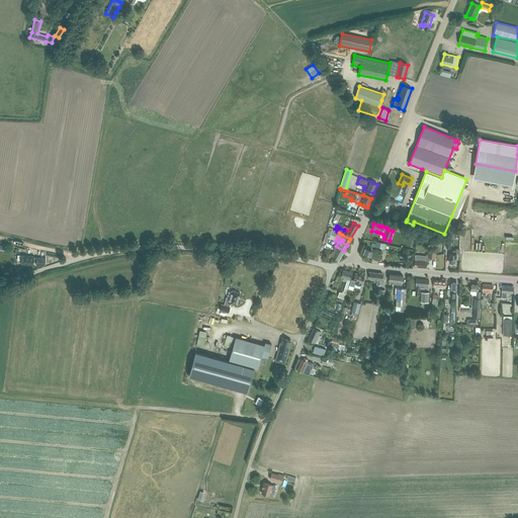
[(333,251),(330,255),(338,260),(344,251),(336,246),(334,249),(333,251)]
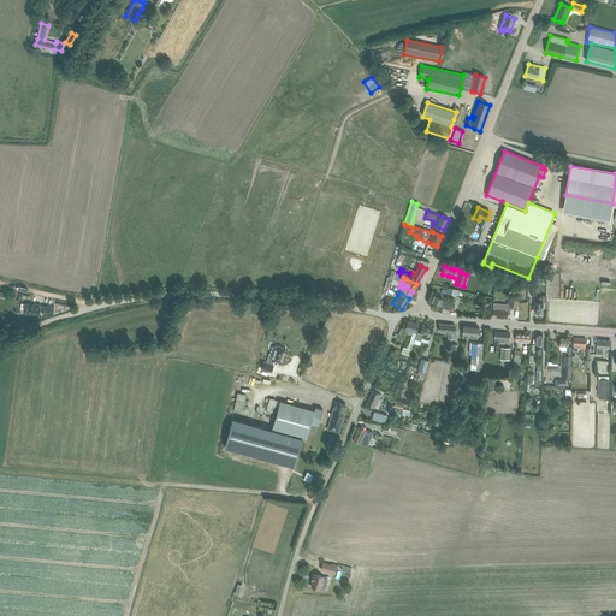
[(440,306),(454,311),(455,306),(452,304),(443,301),(444,298),(439,297),(439,296),(438,296),(438,297),(434,295),(432,302),(440,304),(440,306)]
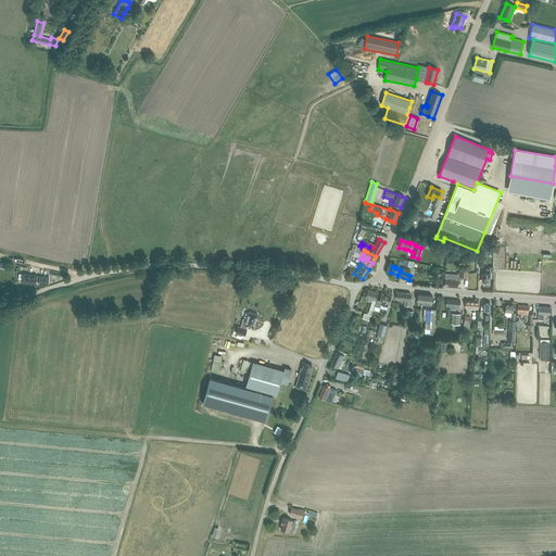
[(19,274),(19,279),(23,279),(23,283),(36,285),(36,282),(39,282),(39,285),(47,286),(48,286),(48,285),(49,277),(39,276),(37,276),(37,275),(23,274),(19,274)]
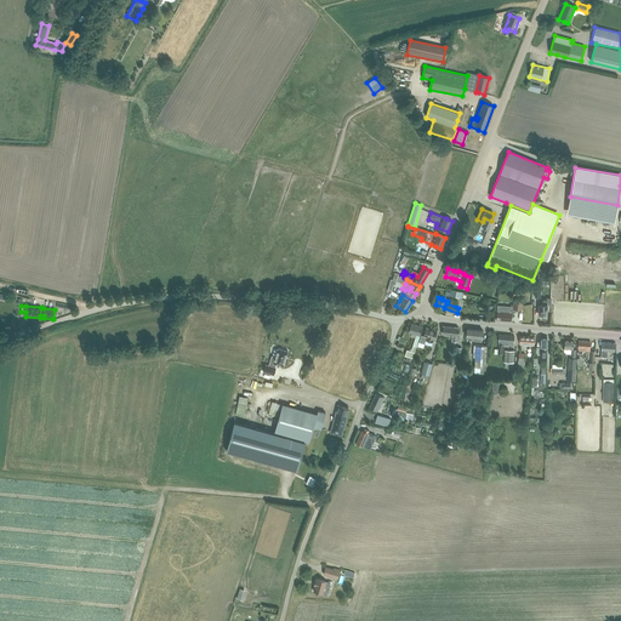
[(513,307),(499,306),(496,320),(512,322),(512,313),(513,313),(517,312),(517,309),(513,309),(513,307)]
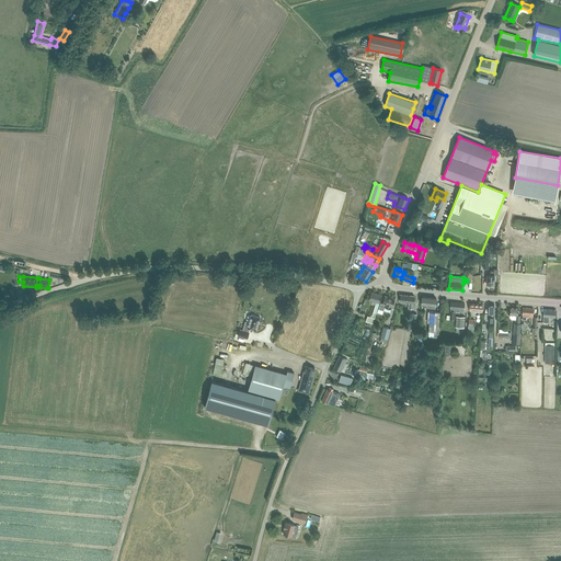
[(371,292),(368,300),(373,301),(371,304),(376,305),(373,312),(371,318),(375,319),(376,313),(381,295),(371,292)]
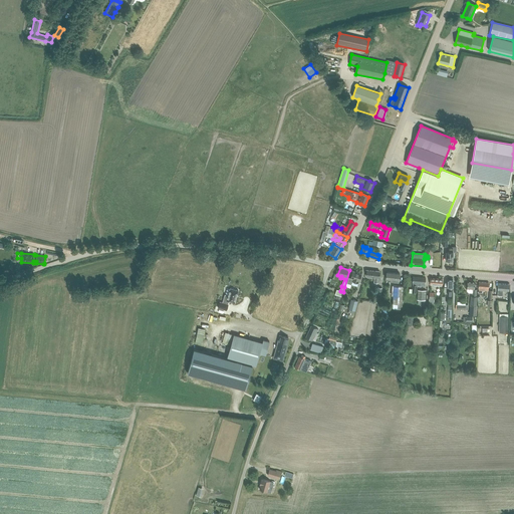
[(378,283),(379,276),(379,271),(367,270),(366,277),(374,278),(373,282),(378,283)]
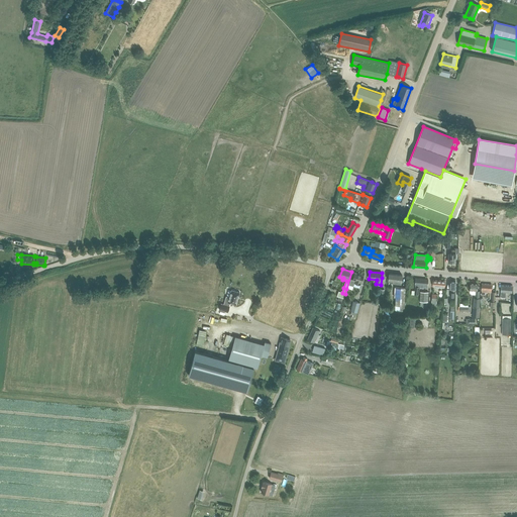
[(360,285),(363,281),(364,276),(354,273),(352,280),(350,279),(349,285),(353,286),(359,288),(360,285)]
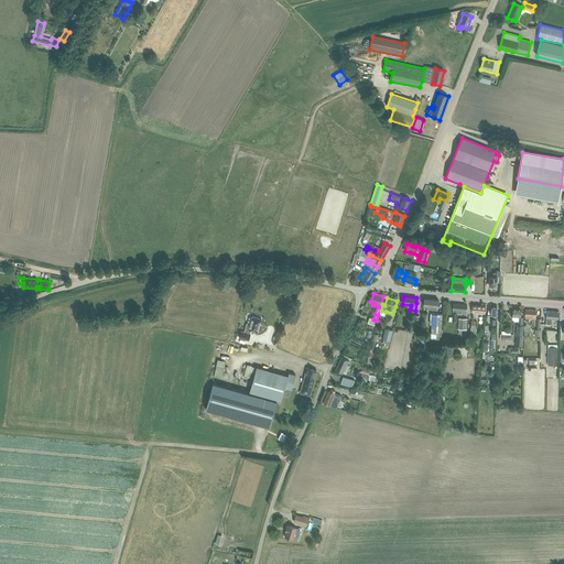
[(427,306),(427,308),(437,310),(438,300),(424,299),(423,306),(427,306)]
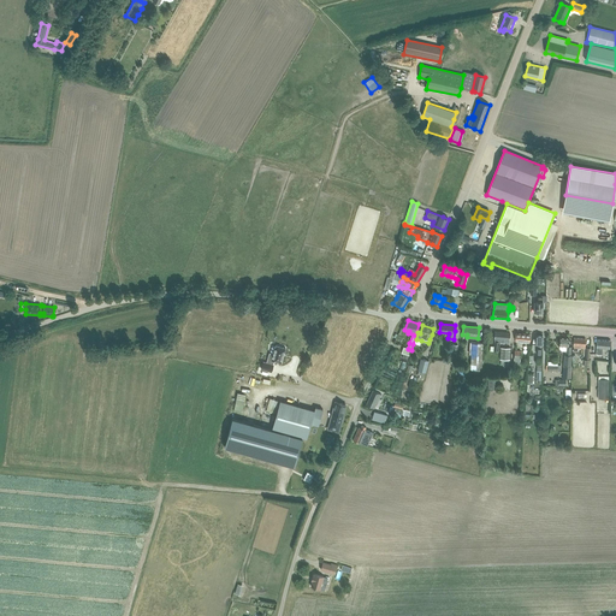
[(496,331),(495,337),(493,351),(498,351),(499,343),(508,343),(509,342),(509,338),(510,332),(496,331)]
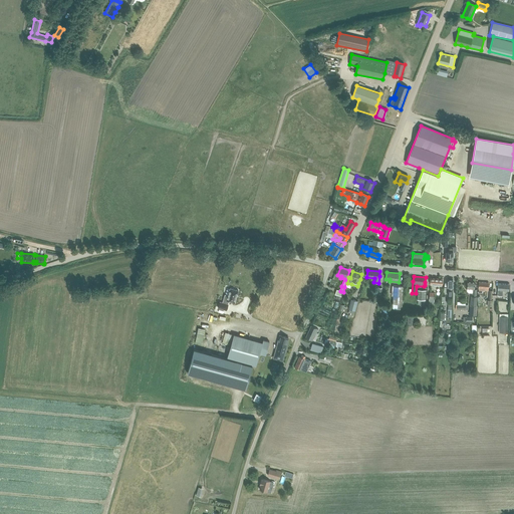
[(430,283),(434,284),(434,285),(438,286),(442,286),(442,284),(443,279),(431,278),(430,283)]
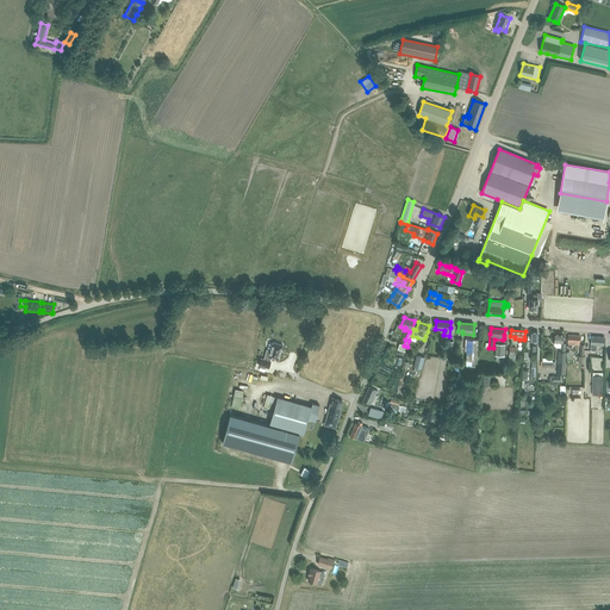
[(561,347),(560,352),(559,352),(556,374),(566,374),(567,362),(566,362),(567,352),(565,352),(566,343),(562,343),(564,335),(555,334),(554,340),(554,342),(554,344),(556,347),(561,347)]
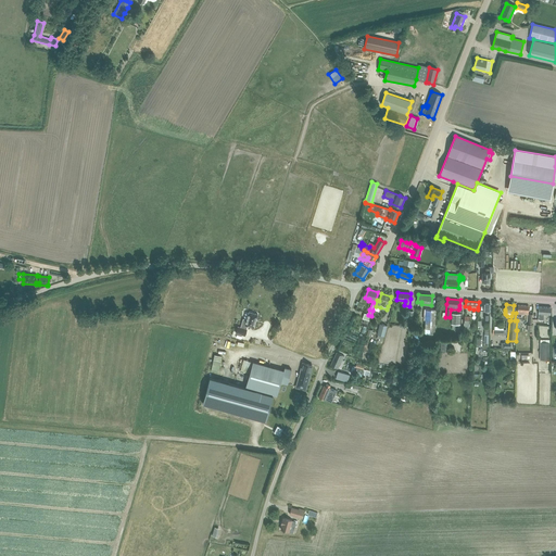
[(518,305),(517,314),(518,314),(521,314),(528,314),(529,306),(518,305)]
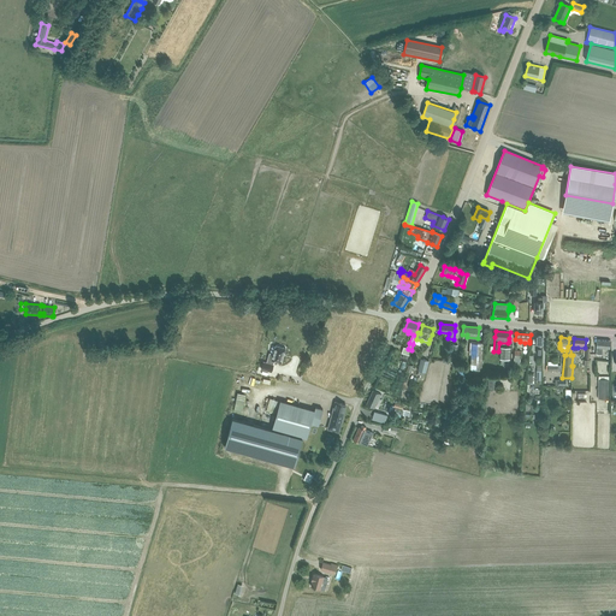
[(610,349),(610,341),(597,339),(597,345),(597,348),(596,354),(603,355),(603,349),(610,349)]
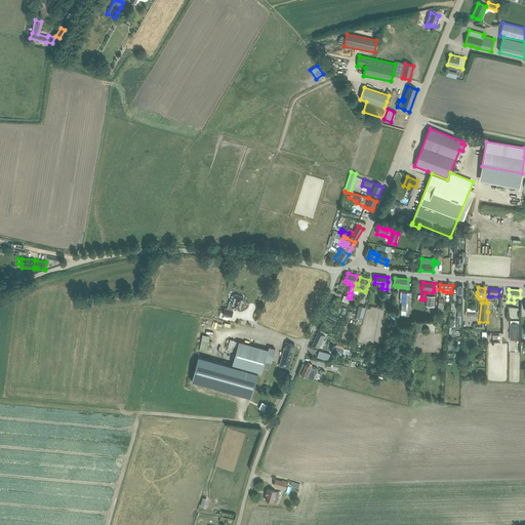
[(410,290),(401,290),(401,314),(410,314),(410,290)]
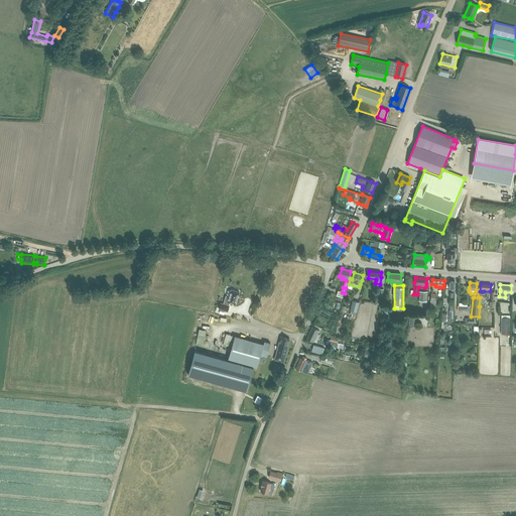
[(221,303),(219,308),(227,311),(228,309),(228,306),(229,307),(229,305),(230,302),(235,304),(236,304),(236,303),(239,292),(239,291),(232,289),(231,289),(229,297),(226,296),(224,303),(221,303)]
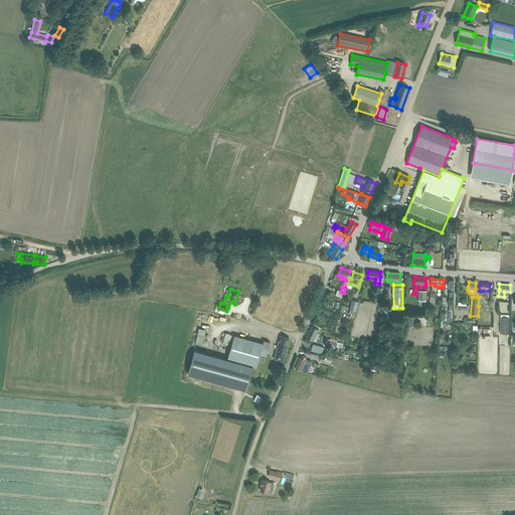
[(422,301),(421,307),(425,307),(426,291),(425,291),(418,291),(418,301),(422,301)]
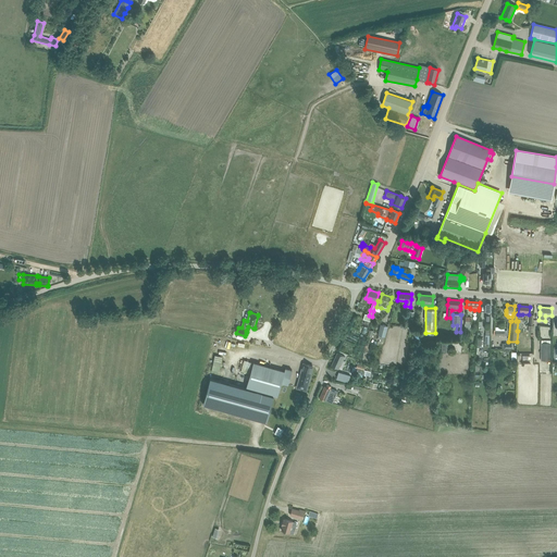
[(385,336),(387,326),(381,324),(378,335),(379,335),(378,338),(384,341),(385,336)]
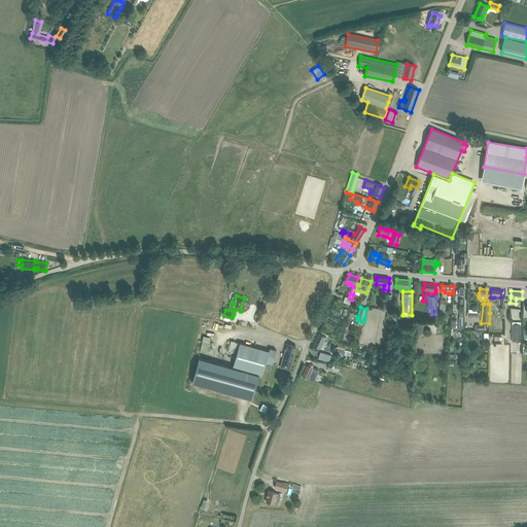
[(515,315),(519,315),(520,308),(512,308),(511,316),(515,316),(515,315)]
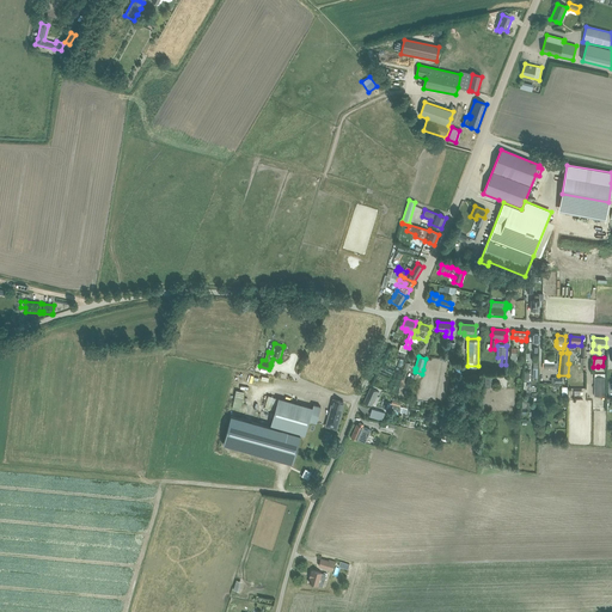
[(605,396),(605,377),(594,377),(594,396),(605,396)]
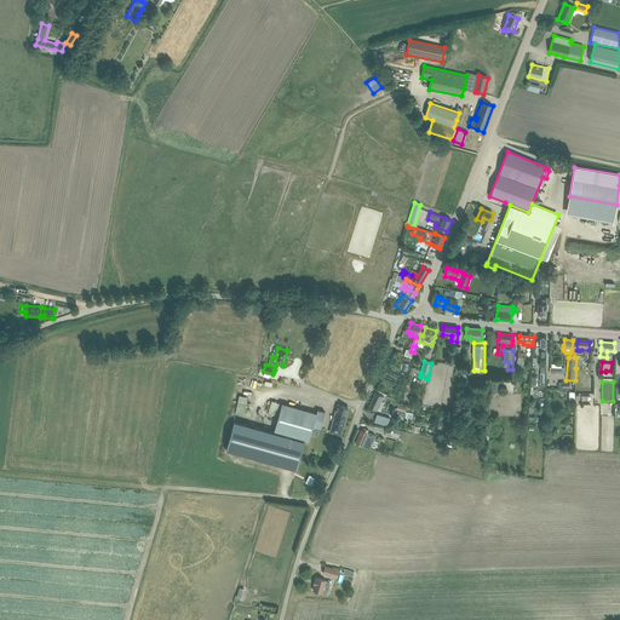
[(375,394),(369,407),(374,409),(375,411),(377,409),(380,411),(384,402),(382,401),(384,397),(382,396),(375,394)]
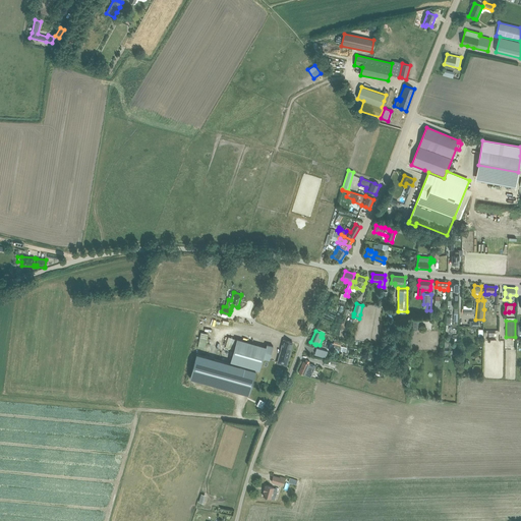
[(206,347),(208,333),(199,332),(198,347),(206,347)]
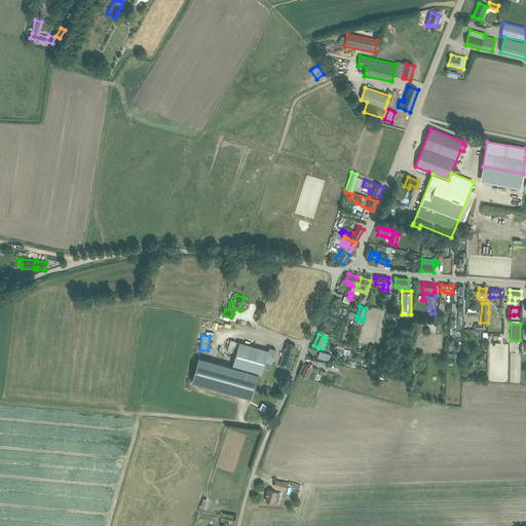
[(239,342),(232,366),(198,357),(192,380),(252,398),(259,373),(262,374),(265,362),(272,364),(275,349),(269,348),(268,350),(239,342)]
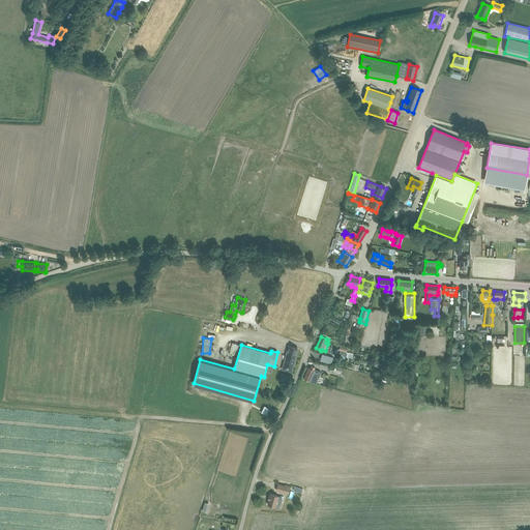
[(289,346),(283,369),(291,372),(297,349),(289,346)]
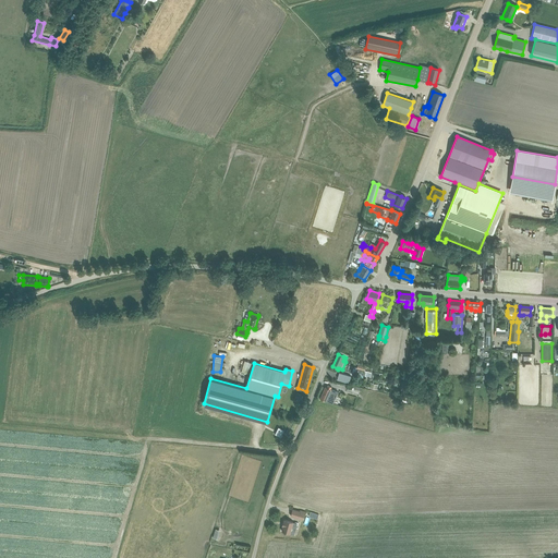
[(351,376),(340,373),(339,373),(337,380),(349,384),(351,376)]
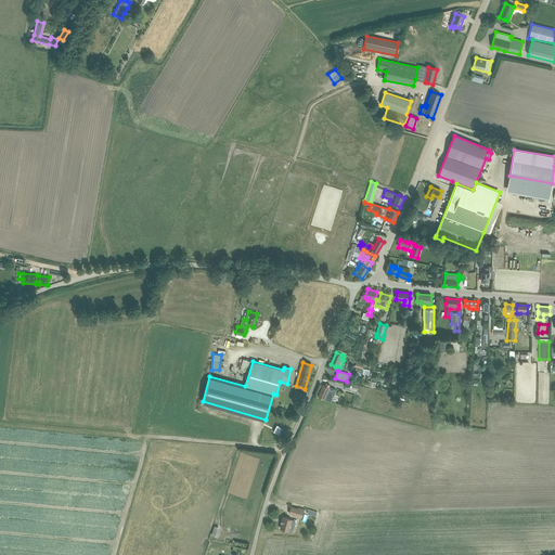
[(327,400),(331,402),(336,389),(330,386),(330,385),(326,384),(325,386),(323,385),(319,397),(327,400)]
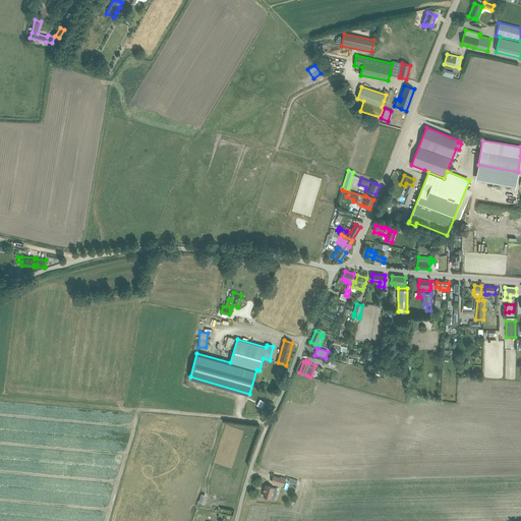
[(259,399),(256,405),(262,408),(265,402),(259,399)]
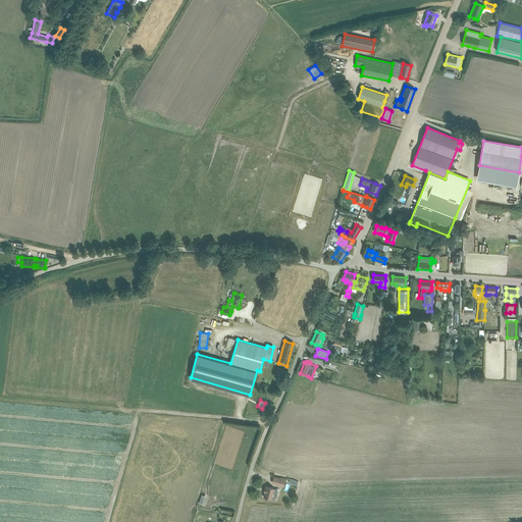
[(280,479),(273,477),(272,482),(284,486),(286,479),(281,477),(280,479)]
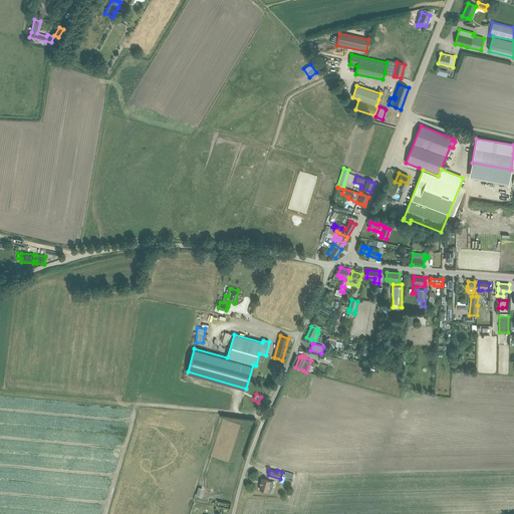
[(271,492),(274,482),(262,479),(262,480),(261,479),(260,485),(261,485),(259,489),(271,492)]
